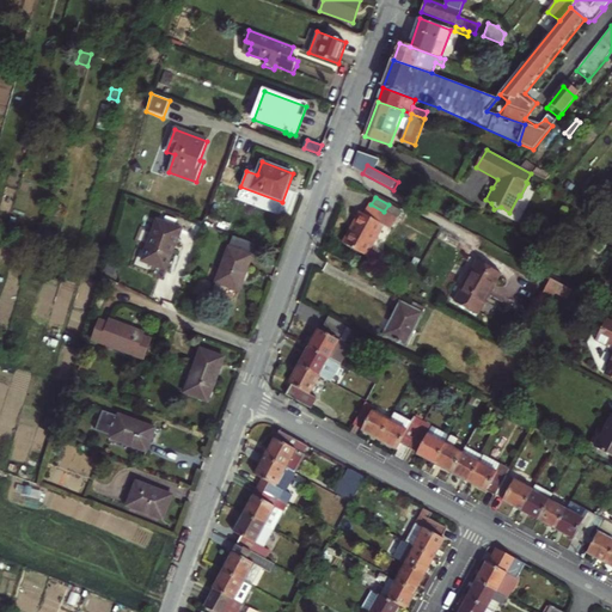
[(363,215),(359,213),(342,244),(363,256),(380,225),(390,231),(396,219),(390,216),(395,208),(389,204),(384,212),(371,204),(369,204),(363,215)]
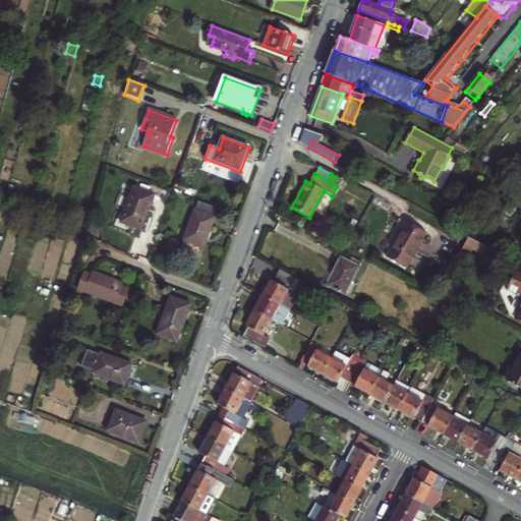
[(134,188),(122,222),(141,229),(154,195),(134,188)]
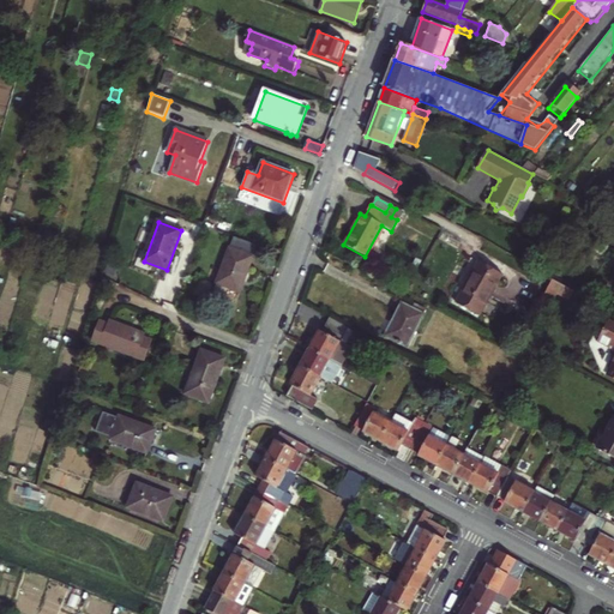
[(546,250),(552,239),(546,235),(540,246),(546,250)]
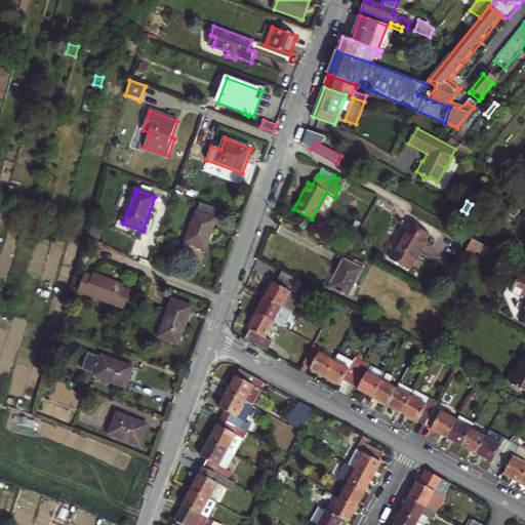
[(200,203),(186,243),(205,250),(221,210),(200,203)]
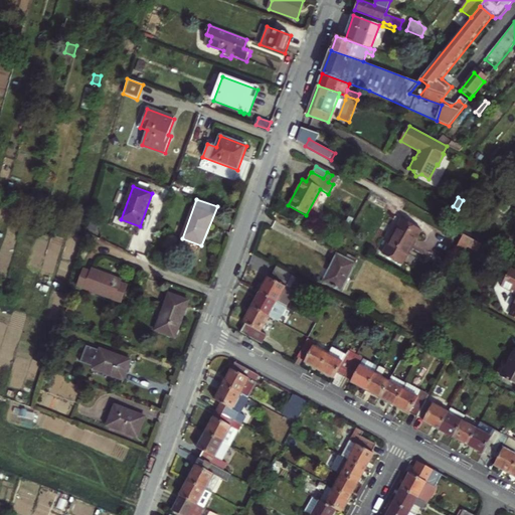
[(403,219),(384,252),(404,264),(422,230),(403,219)]
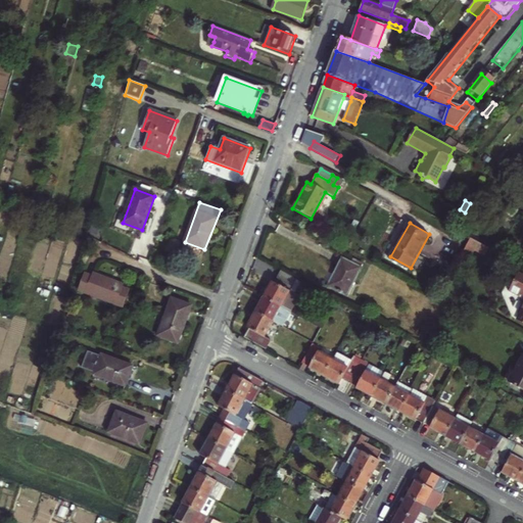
[(475,225),(471,234),(477,237),(481,229),(475,225)]
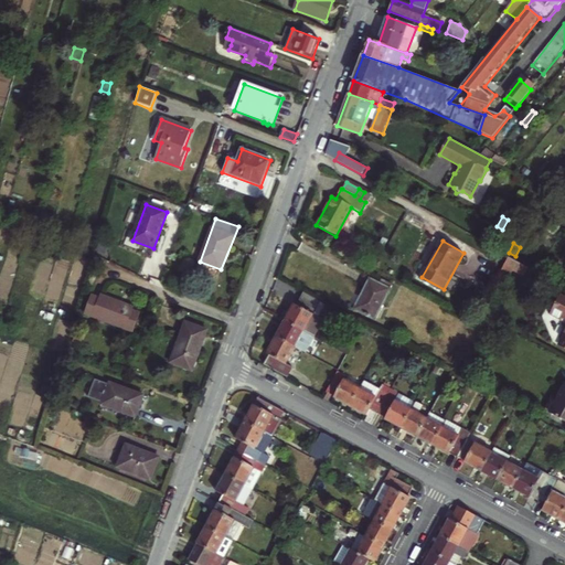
[(524,277),(530,268),(510,257),(502,272),(511,276),(513,272),(524,277)]
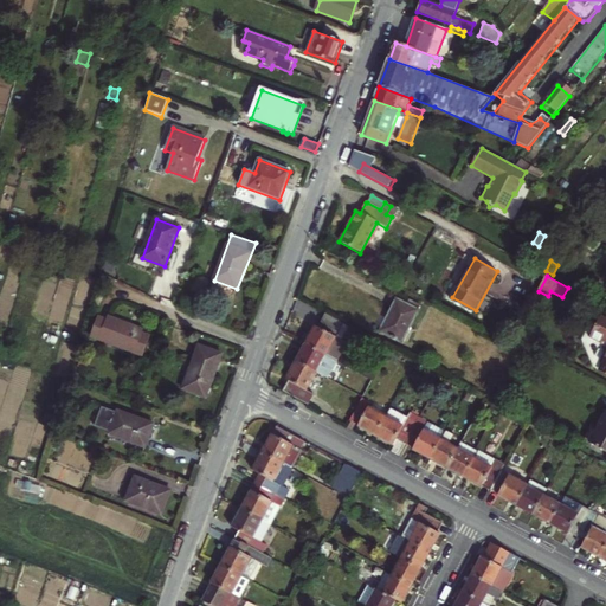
[(375,331),(395,342),(416,305),(407,301),(405,305),(392,300),(375,331)]
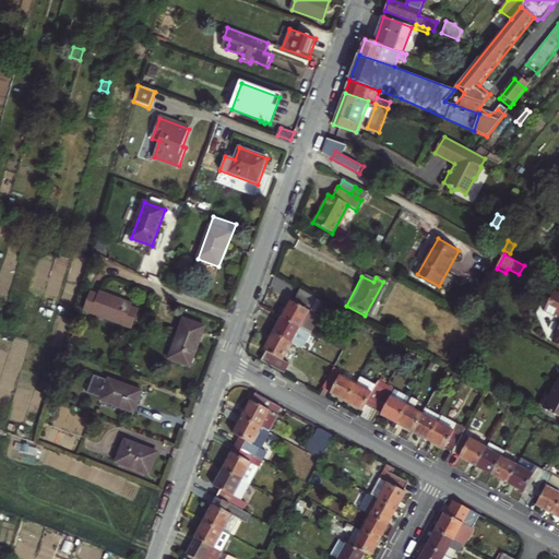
[(283,317),(310,332),(326,302),(300,288),(294,301),(292,299),(283,317)]
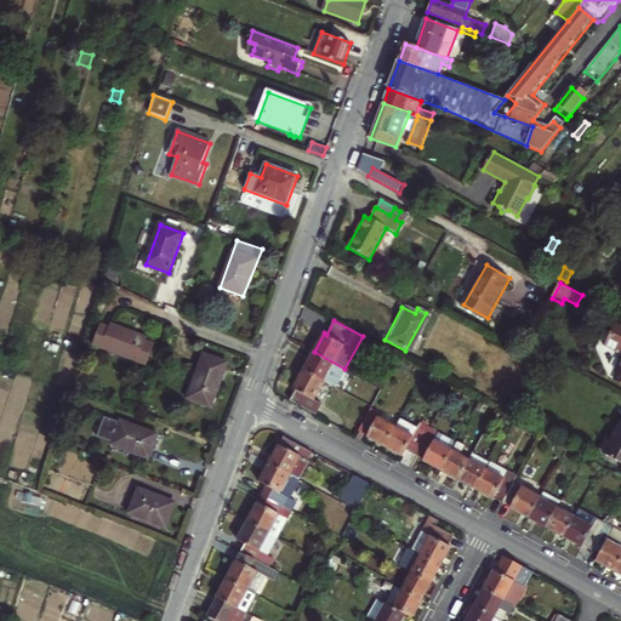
[(144,339),(112,326),(109,330),(101,326),(93,346),(146,365),(153,346),(144,342),(144,339)]
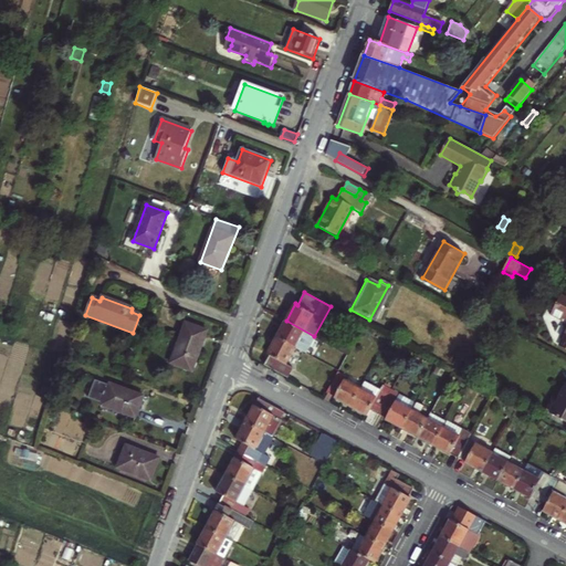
[(554,307),(548,317),(558,324),(561,321),(565,323),(565,331),(559,342),(565,345),(565,301),(563,300),(557,310),(554,307)]
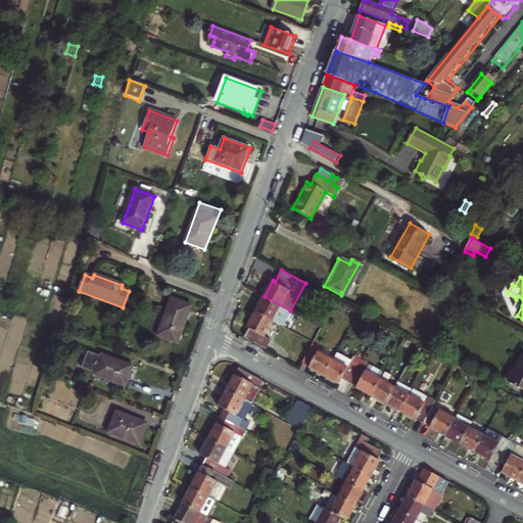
[(255,312),(274,322),(281,326),(290,311),(265,296),(255,312)]
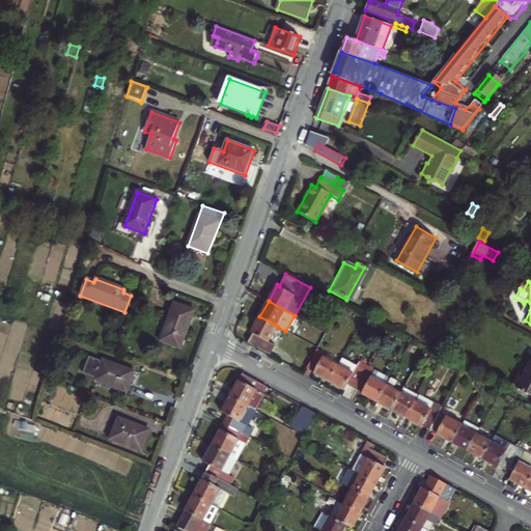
[(174,303),(161,341),(180,348),(195,310),(174,303)]
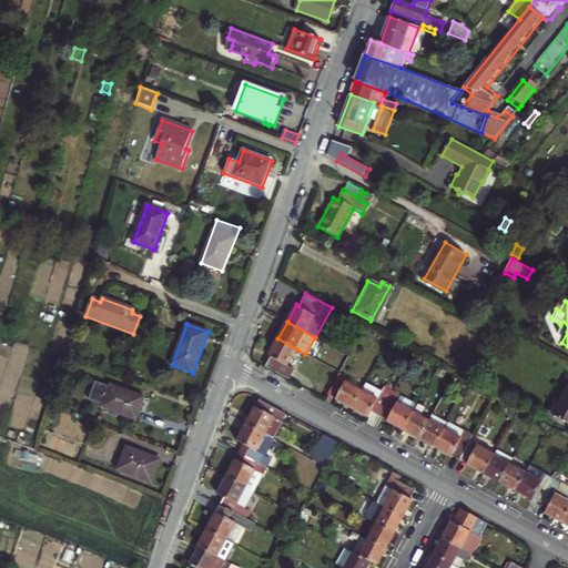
[(287,365),(297,350),(277,338),(269,355),(272,356),(266,366),(290,378),(294,369),(287,365)]
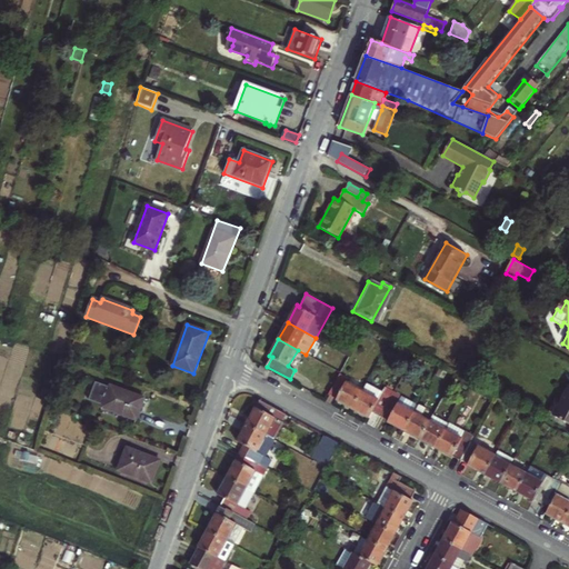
[(568,347),(562,343),(559,350),(568,356),(568,347)]
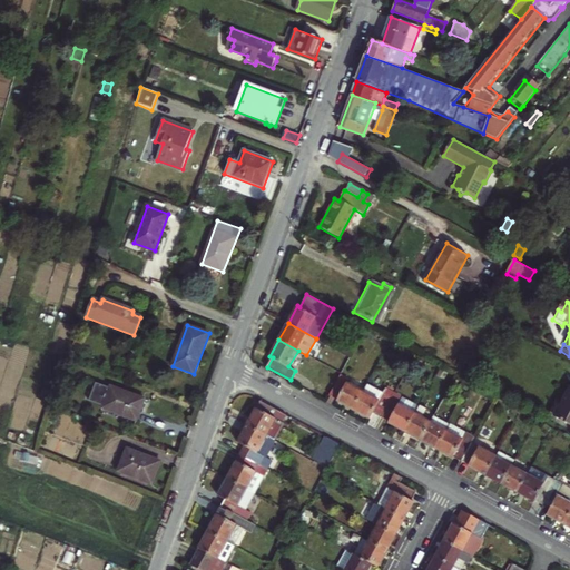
[(350,380),(341,375),(335,386),(330,395),(338,401),(338,402),(354,410),(364,392),(347,383),(350,380)]
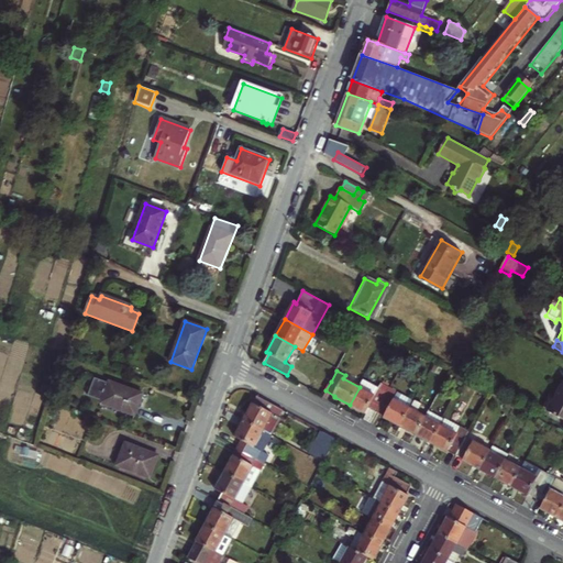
[(326,390),(331,382),(320,376),(312,389),(323,395),(326,390)]
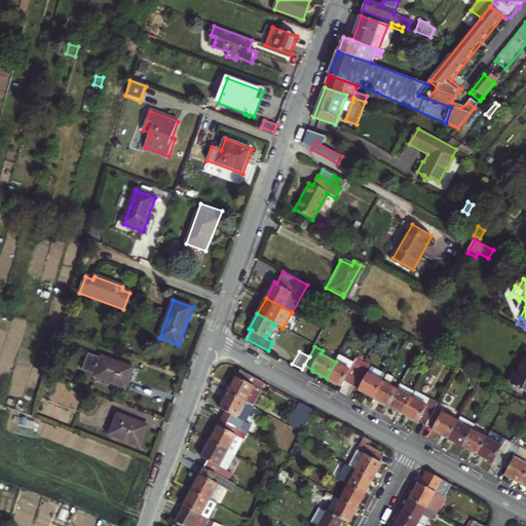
[(355,362),(340,353),(336,362),(327,378),(341,386),(344,381),(351,385),(364,363),(365,361),(358,357),(355,362)]
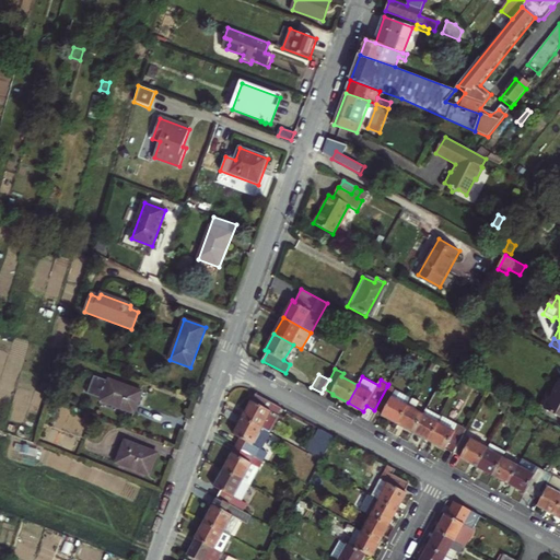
[(104,403),(137,415),(144,394),(112,381),(112,383),(97,377),(90,395),(104,400),(104,403)]
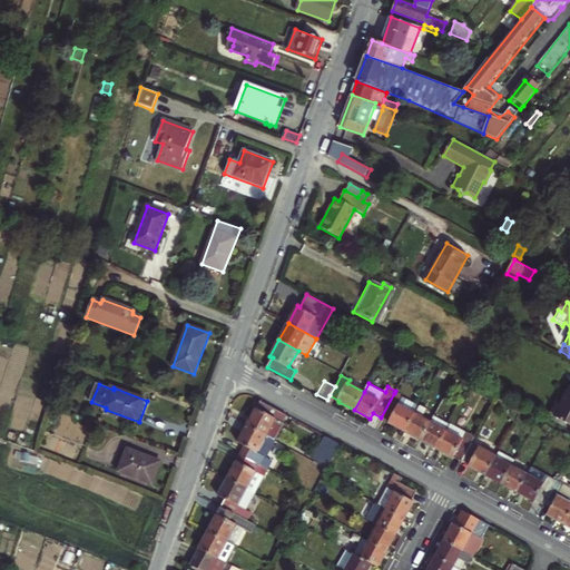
[(549,413),(569,424),(569,387),(561,404),(556,402),(549,413)]
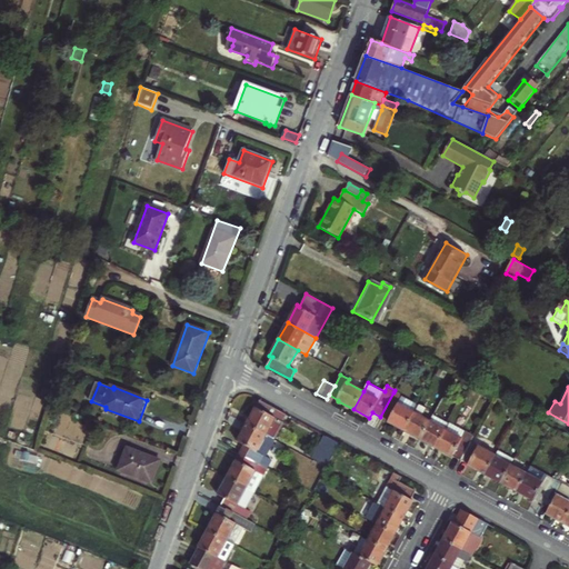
[(398,403),(400,398),(401,397),(393,392),(380,417),(389,421),(388,422),(405,431),(415,412),(398,403)]
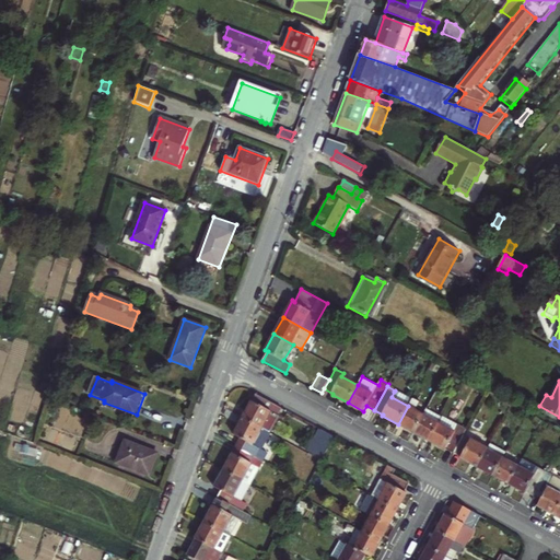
[(410,400),(394,392),(392,397),(408,406),(410,400)]
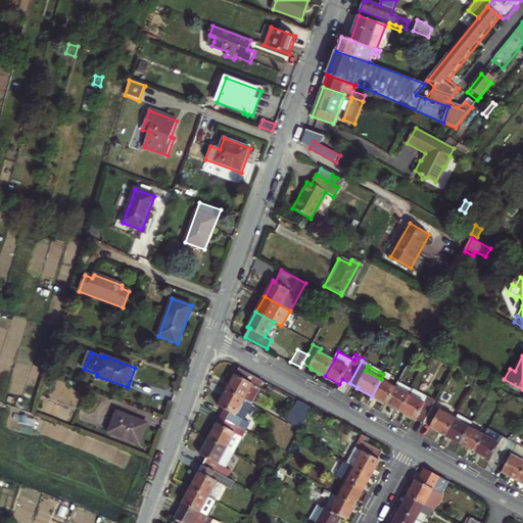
[(227,389),(245,399),(251,403),(264,381),(239,368),(227,389)]
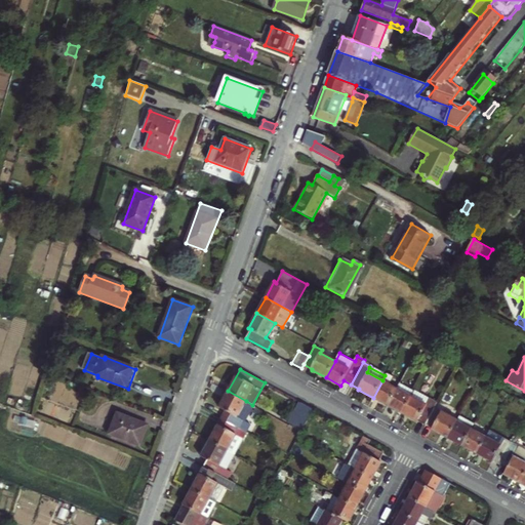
[(385,375),(382,380),(398,389),(400,385),(385,375)]
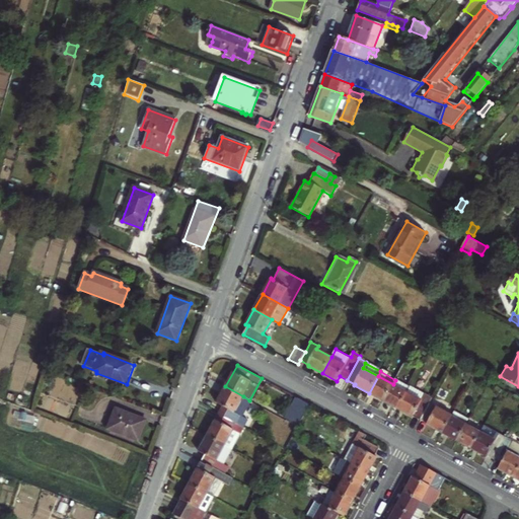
[(393,384),(378,376),(369,393),(384,401),(393,384)]
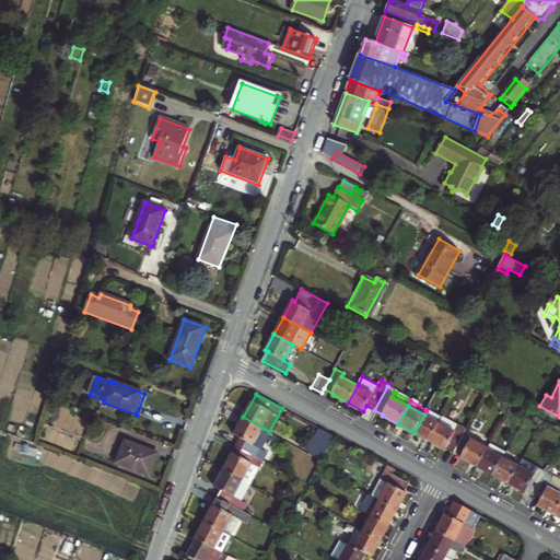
[(427,410),(424,415),(415,433),(430,441),(440,423),(442,418),(428,409),(427,410)]
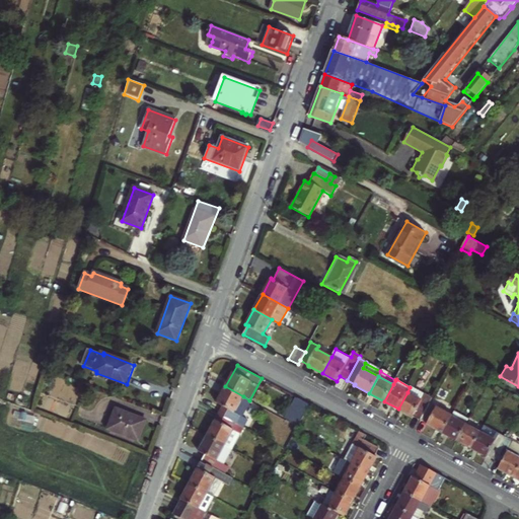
[(217,412),(243,426),(247,419),(241,416),(234,412),(243,396),(225,386),(216,402),(221,405),(217,412)]
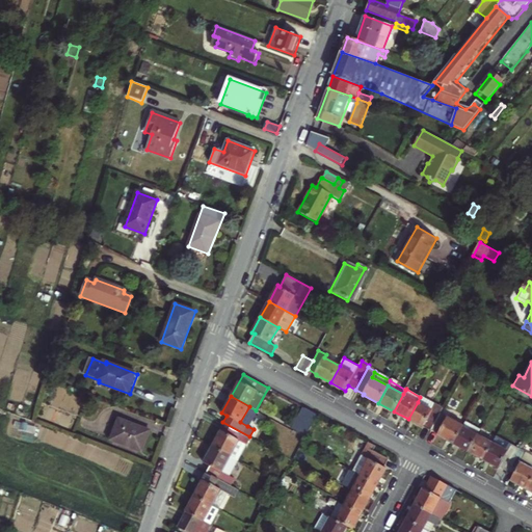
[(436,404),(421,396),(420,397),(418,402),(432,410),(436,404)]
